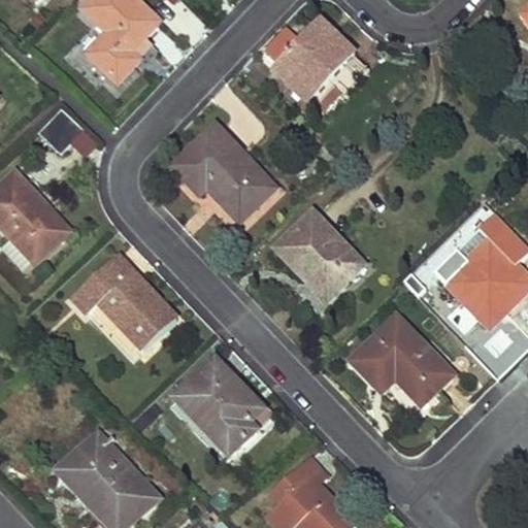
[(134,0),(96,0),(86,11),(109,36),(90,56),(119,87),(137,68),(128,59),(141,44),(161,26),(134,0)]
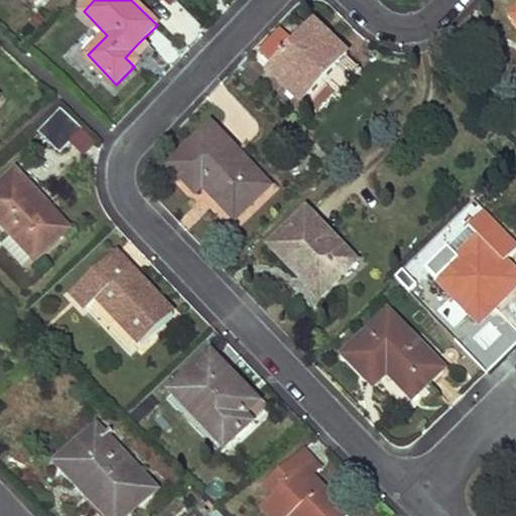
[(317,23),(313,27),(324,37),(328,33),(317,23)]
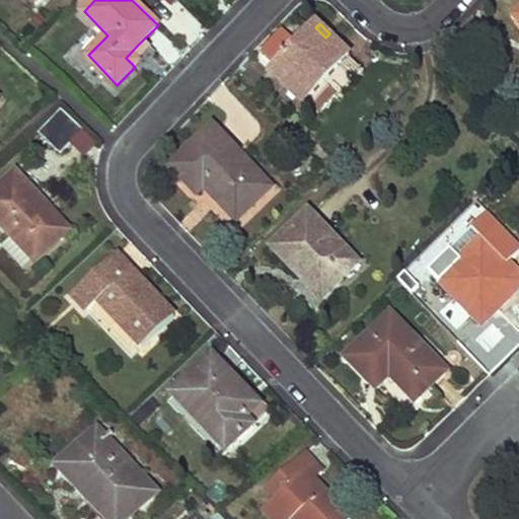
[(275,66),(269,73),(305,107),(328,83),(342,95),(363,72),(349,59),(353,55),(329,33),(325,38),(315,27),(313,25),(295,46),(275,66)]
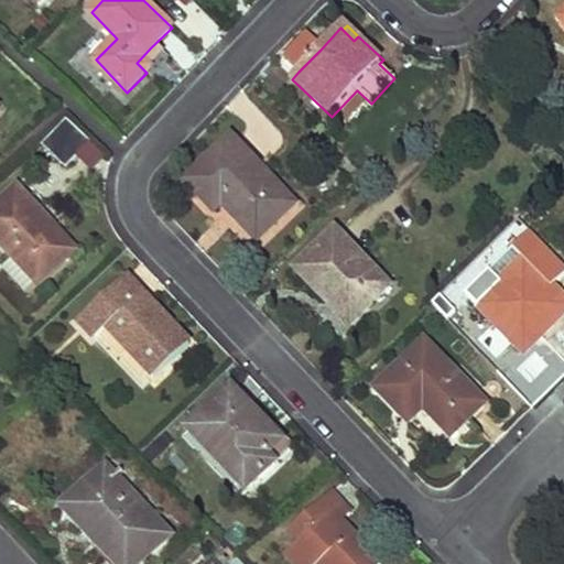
[(306,35),(284,58),(299,72),(321,50),(306,35)]
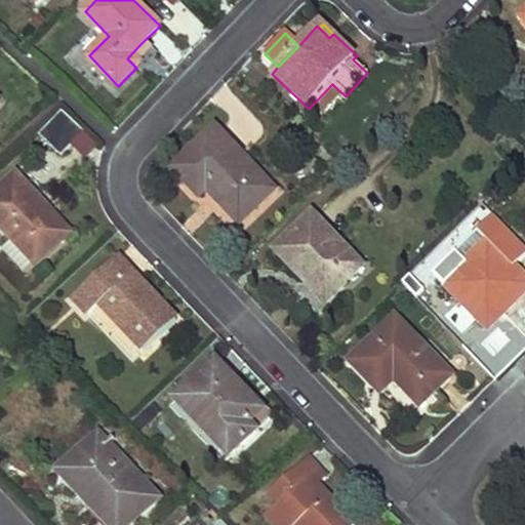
[(140,44),(127,58),(136,68),(150,53),(140,44)]
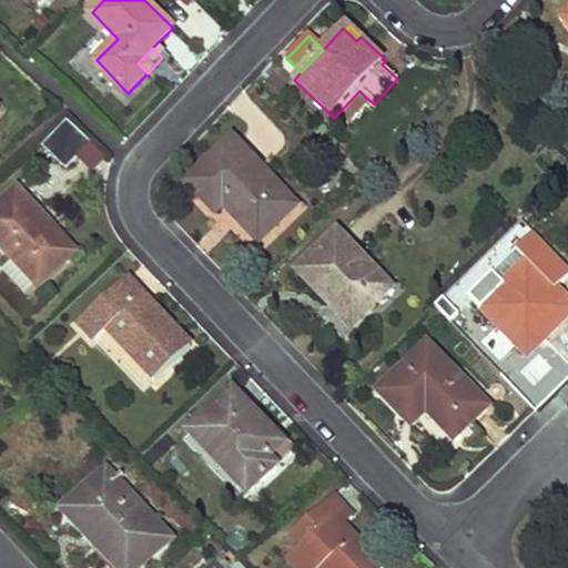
[(69,121),(43,145),(66,169),(90,144),(69,121)]
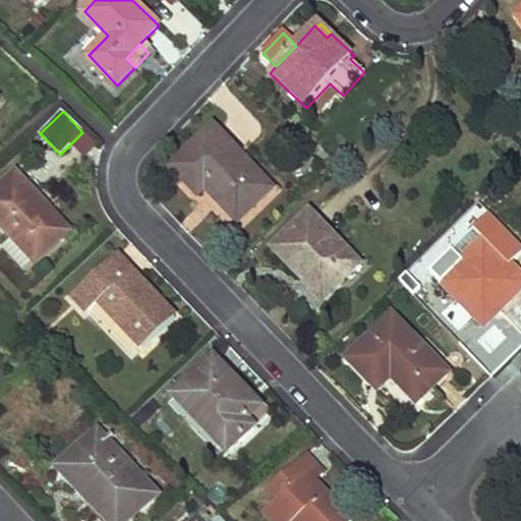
[(215,129),(172,169),(197,196),(210,185),(215,191),(211,195),(238,224),(270,193),(237,159),(240,156),(215,129)]
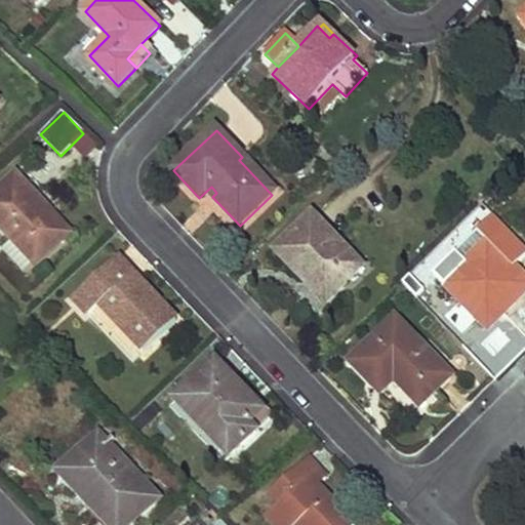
[(16,175),(0,191),(0,225),(37,266),(63,242),(32,208),(40,201),(16,175)]
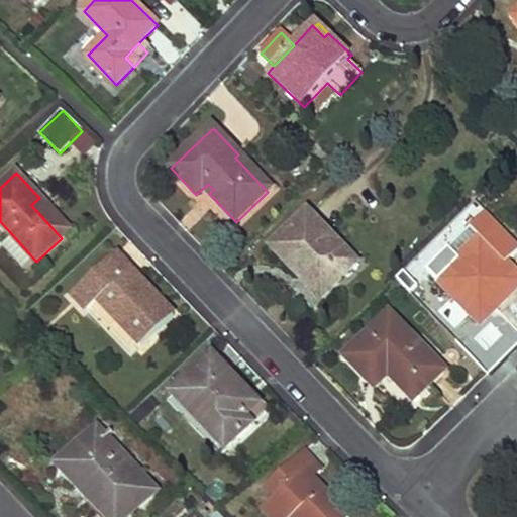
[(39,198),(31,205),(62,238),(70,231),(39,198)]
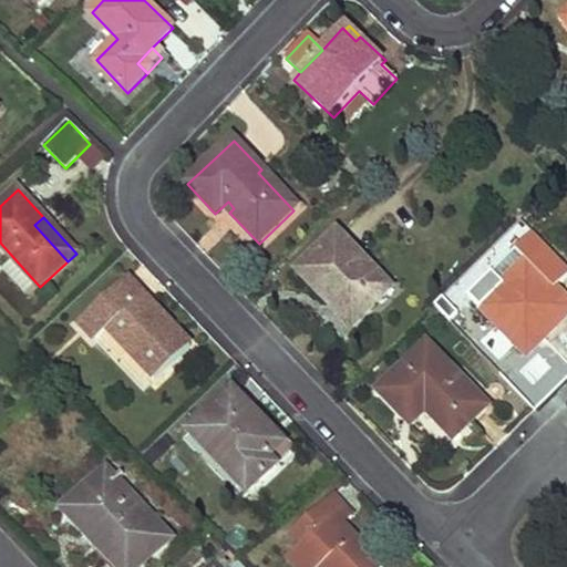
[(338,234),(298,271),(327,303),(331,299),(354,325),(391,289),(338,234)]
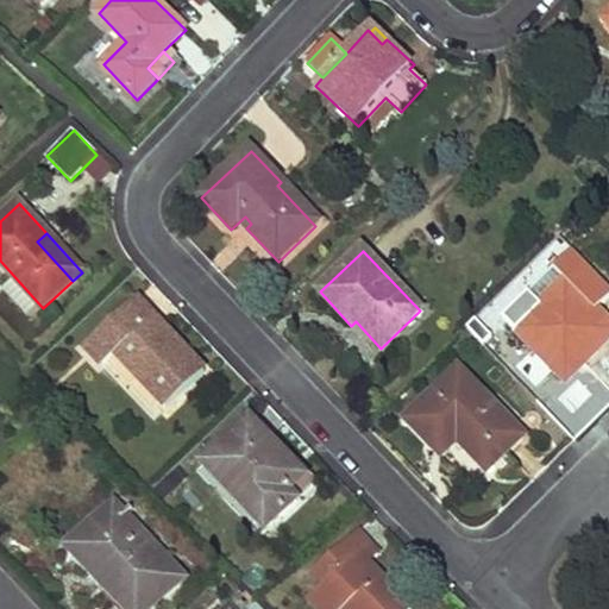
[(528,293),(506,315),(518,328),(514,331),(559,377),(585,351),(590,357),(608,338),(608,321),(567,278),(540,306),(528,293)]
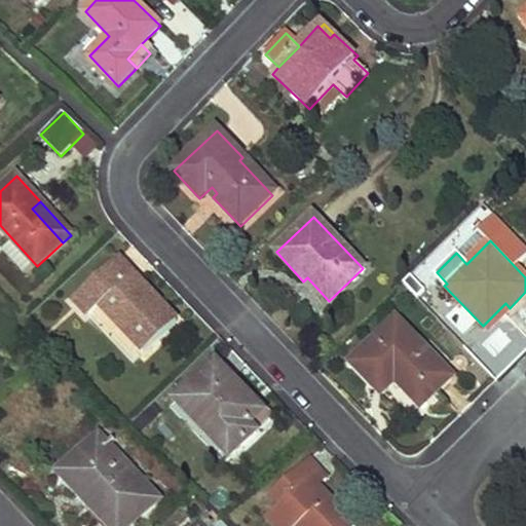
[(119,260),(75,301),(90,317),(102,307),(145,353),(178,322),(119,260)]
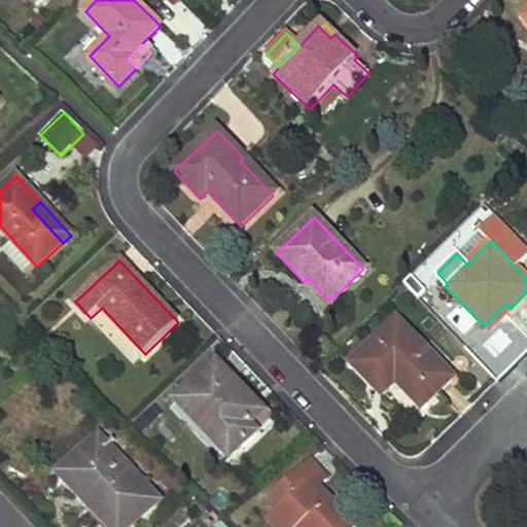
[(506,304),(484,326),(488,331),(511,309),(506,304)]
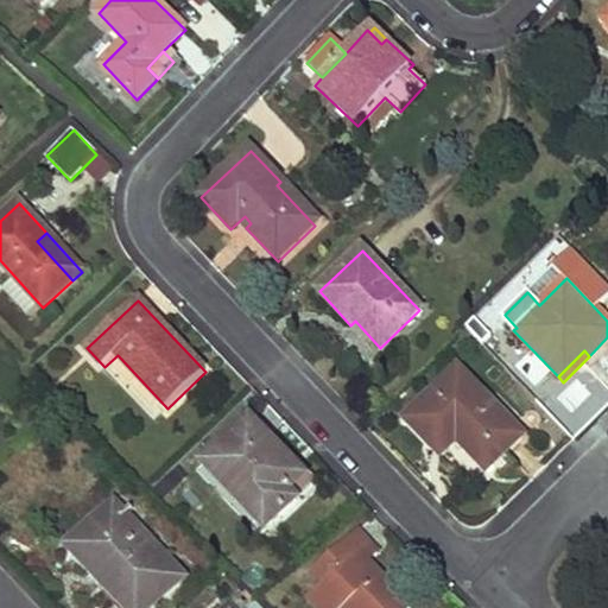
[(457,369),(406,419),(436,450),(453,435),(460,443),(486,470),(523,436),(457,369)]
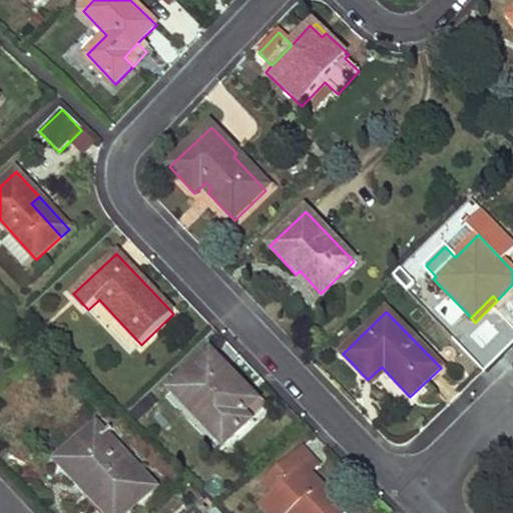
[(210,354),(177,387),(229,442),(250,422),(243,416),(257,403),(210,354)]
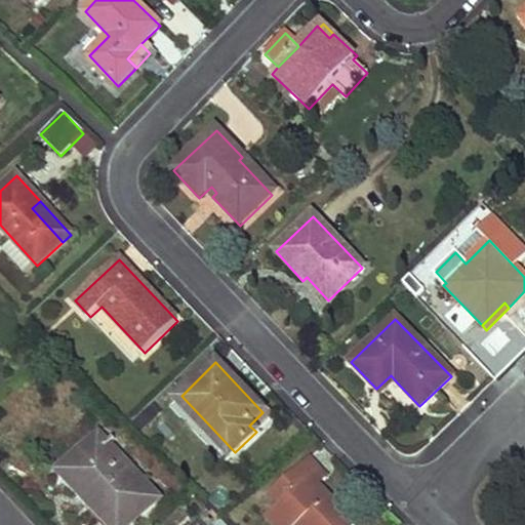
[(391,375),(376,389),(382,396),(397,382),(391,375)]
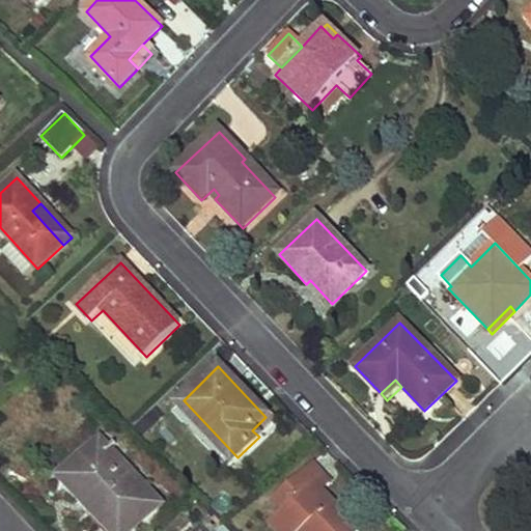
[(184,400),(177,406),(232,464),(238,457),(184,400)]
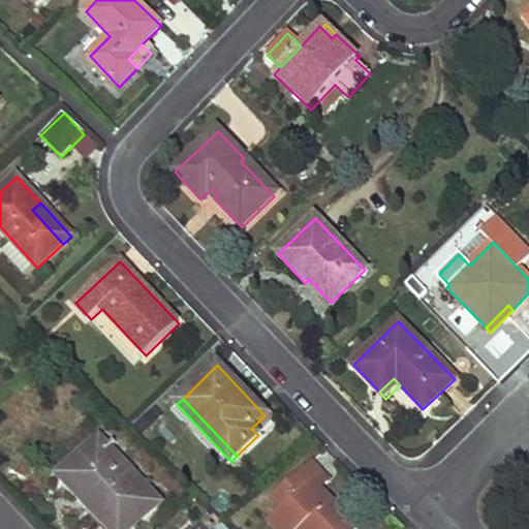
[(265,415),(251,429),(258,435),(272,423),(265,415)]
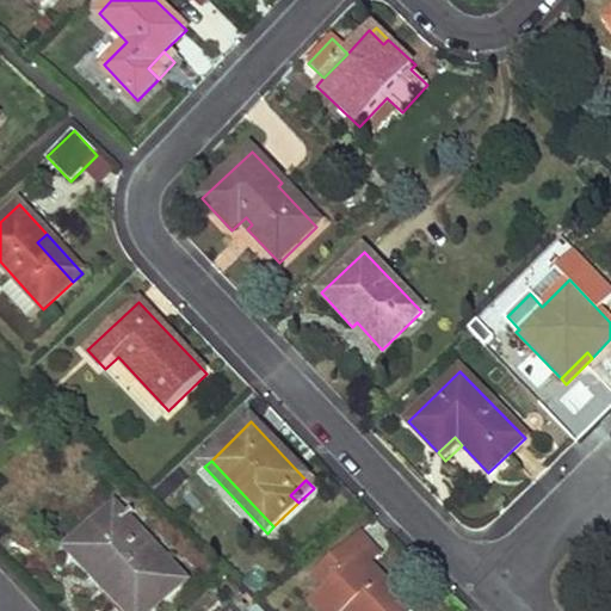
[(107,512),(69,548),(105,588),(113,580),(141,610),(153,610),(185,581),(123,512),(115,519),(107,512)]
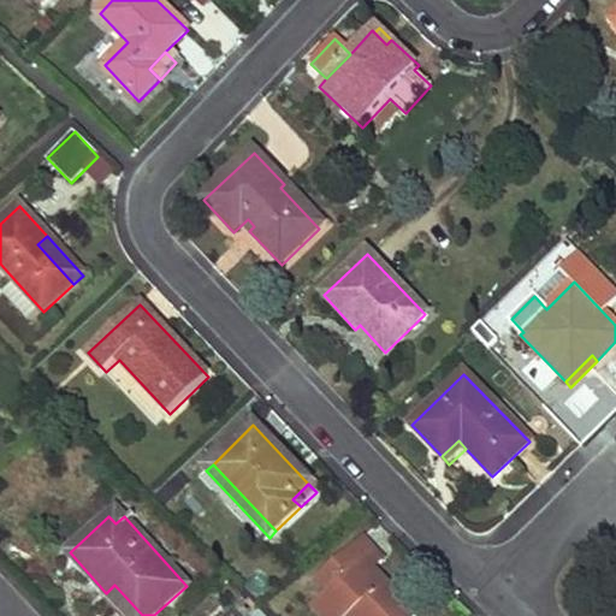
[(329,593),(313,608),(320,615),(415,615),(373,573),(365,563),(375,552),(362,539),(329,570),(341,582),(329,593)]
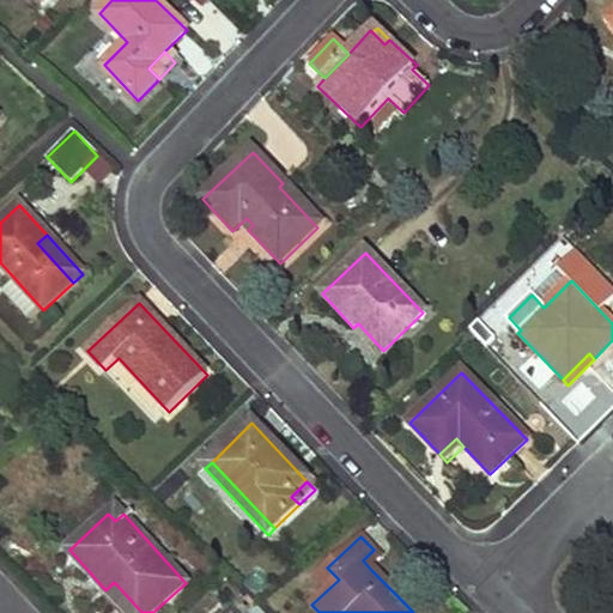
[(374,550),(363,560),(371,570),(383,559),(374,550)]
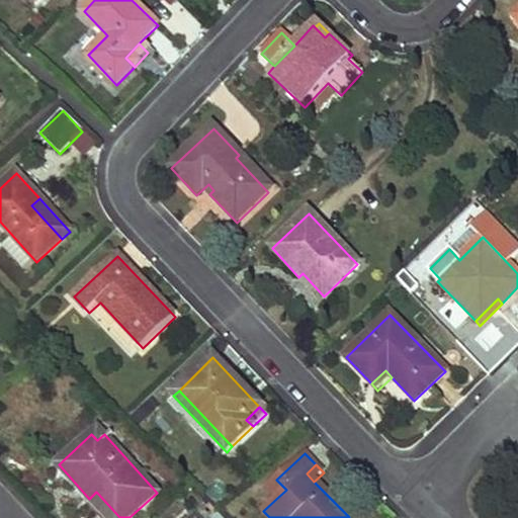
[(276,480),(267,489),(276,499),(286,490),(276,480)]
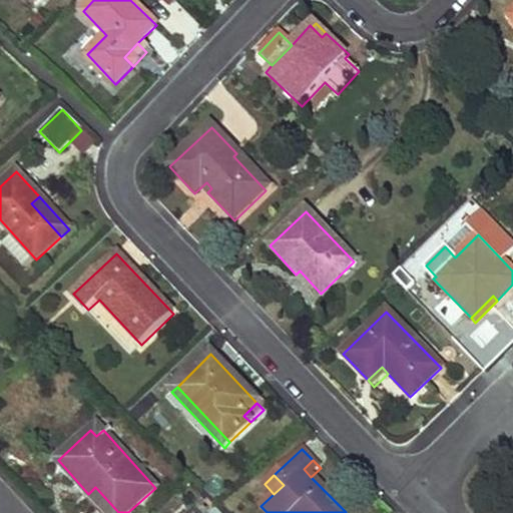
[(118,512),(95,487),(88,494),(105,512),(118,512)]
